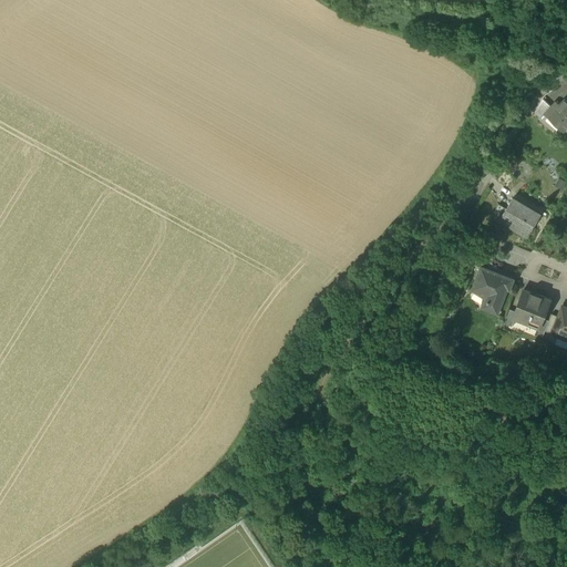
[(543,100),(534,113),(539,120),(544,115),(547,119),(554,111),(550,107),(552,107),(543,100)]
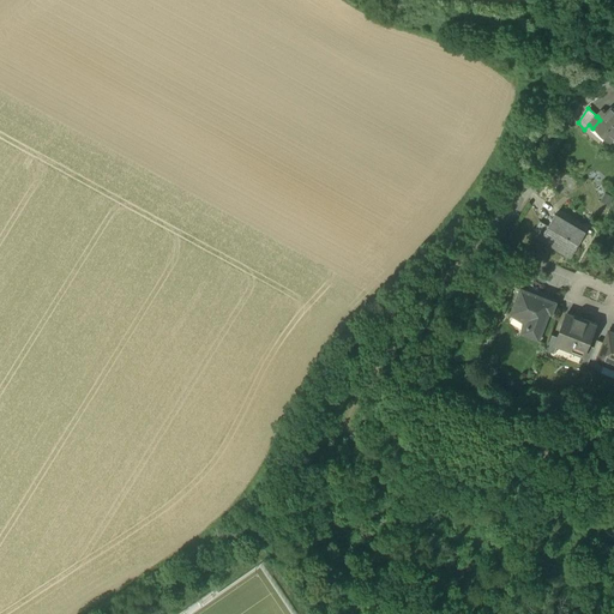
[(597,116),(596,116),(600,120),(593,128),(608,144),(613,137),(613,112),(611,109),(605,115),(601,112),(597,116)]
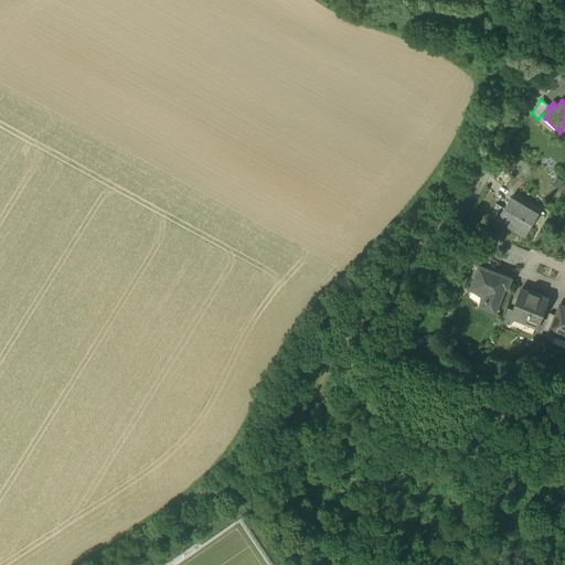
[(537,215),(510,200),(503,210),(497,222),(507,227),(508,224),(523,233),(528,225),(531,227),(537,215)]
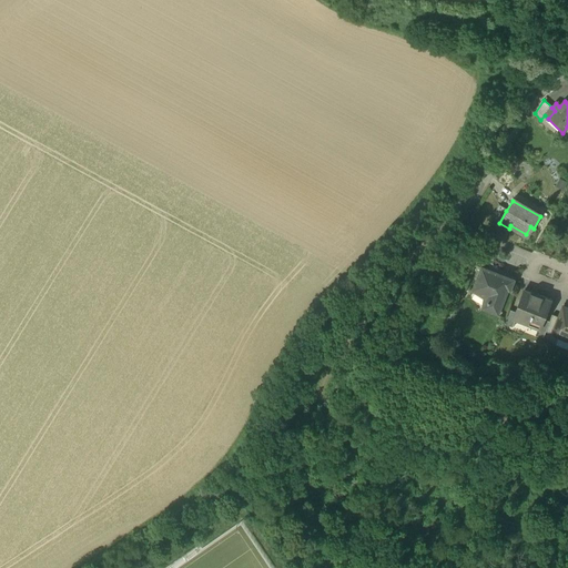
[(506,211),(498,208),(492,219),(499,223),(506,211)]
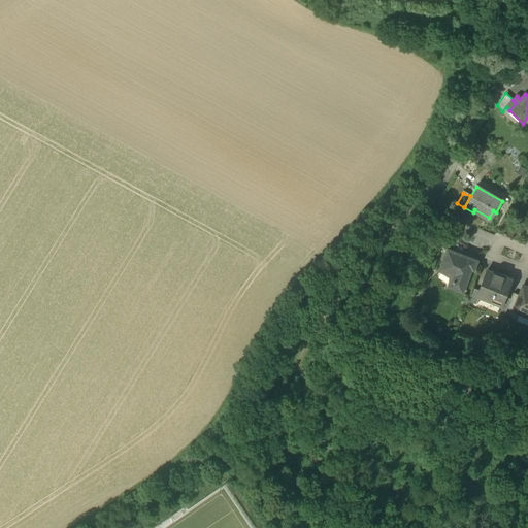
[(476,262),(448,250),(439,271),(455,277),(450,289),(462,293),(471,270),(473,270),(476,262)]
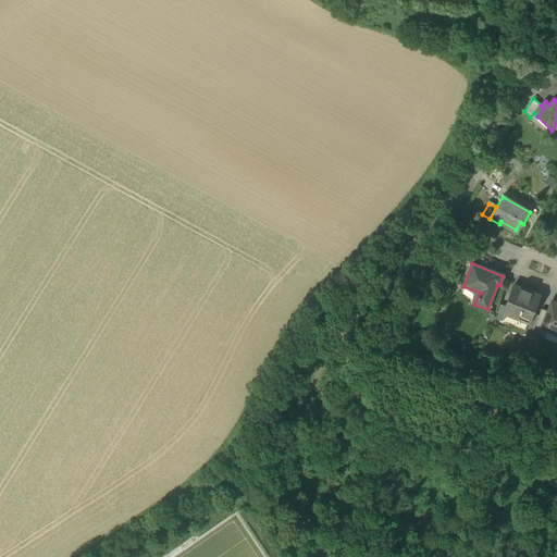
[(540,296),(514,286),(509,297),(510,297),(506,307),(504,314),(505,316),(528,324),(529,324),(532,316),(540,296)]
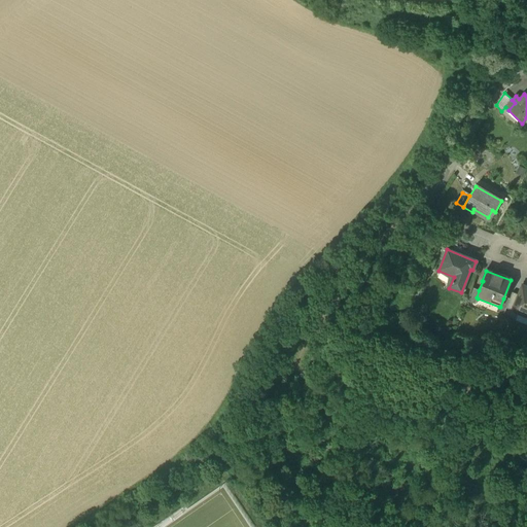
[(526,287),(522,286),(518,295),(518,296),(523,299),(519,309),(525,311),(525,314),(526,316),(526,317),(526,287)]
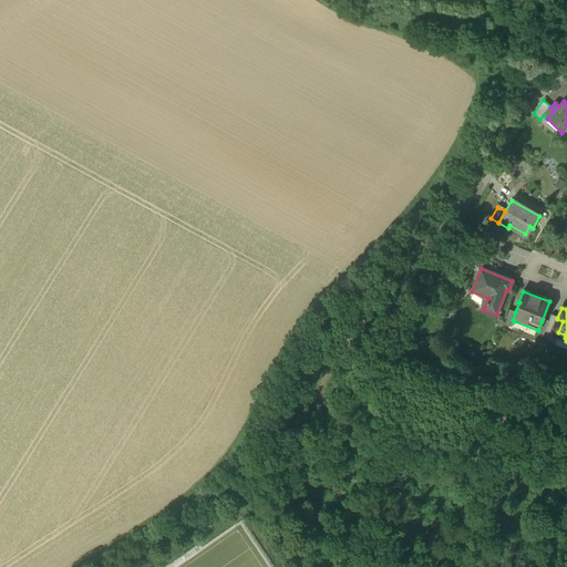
[(508,310),(503,325),(511,328),(514,321),(513,320),(515,312),(508,310)]
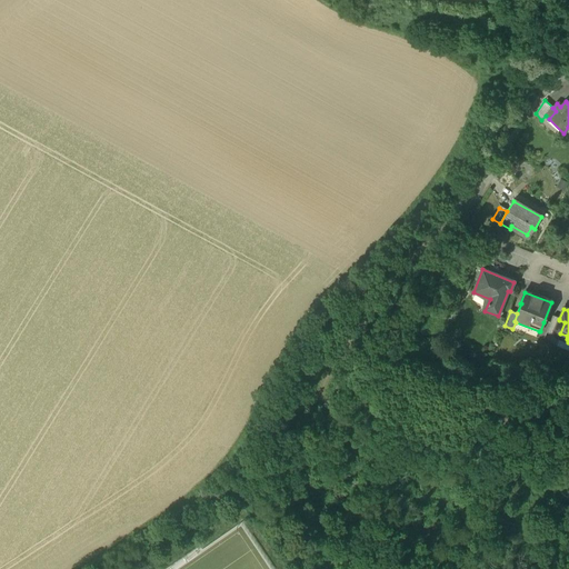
[(559,319),(552,317),(550,325),(546,335),(558,339),(560,333),(565,322),(559,320),(559,319)]
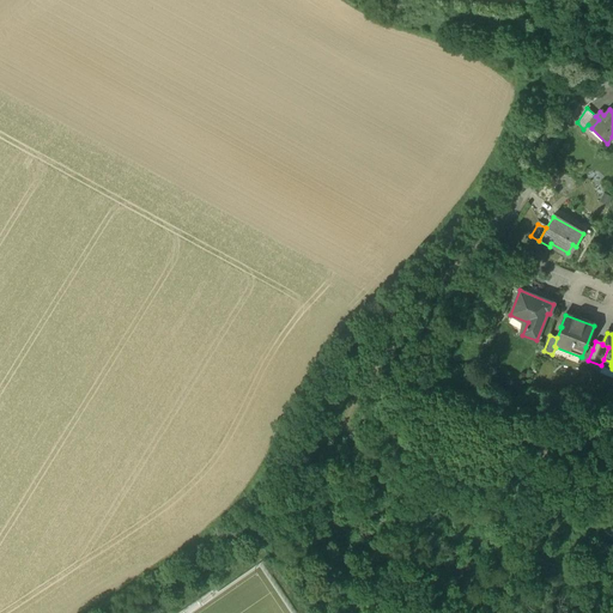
[(593,350),(586,347),(582,357),(581,357),(578,364),(586,368),(588,360),(593,350)]
